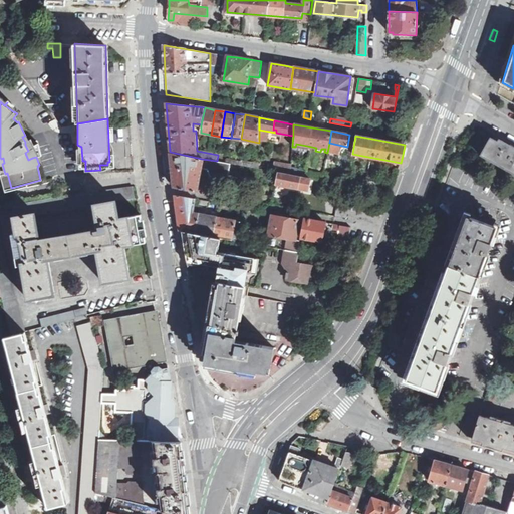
[(513,146),(511,145),(511,144),(510,145),(506,143),(505,146),(491,137),(481,155),(513,173),(513,146)]
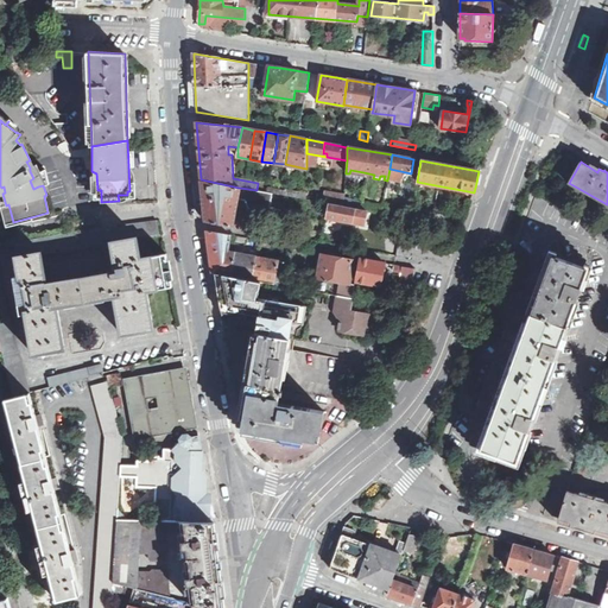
[(239,188),(201,179),(207,221),(232,226),(238,197),(239,188)]
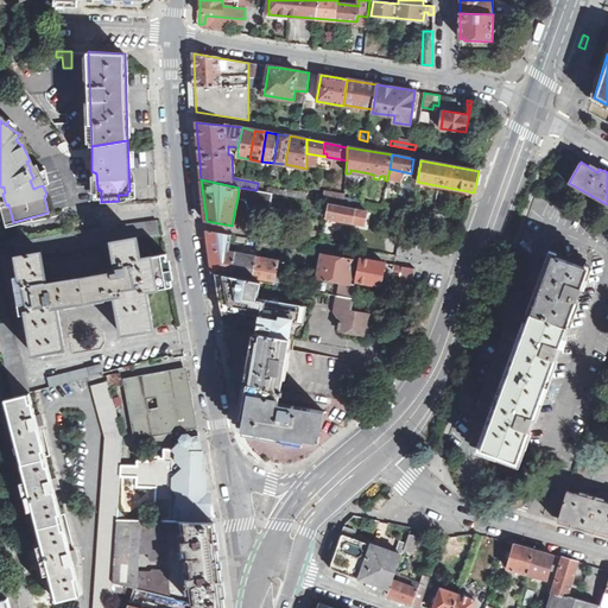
[(270,213),(273,192),(257,190),(239,188),(238,197),(246,198),(251,209),(270,213)]
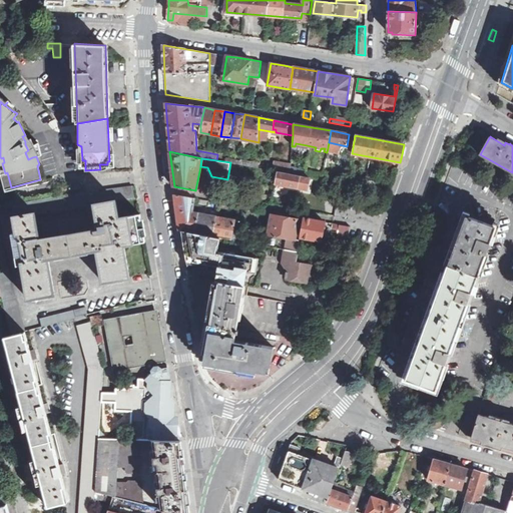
[(292,174),(292,168),(274,165),(274,170),(279,172),(292,174)]
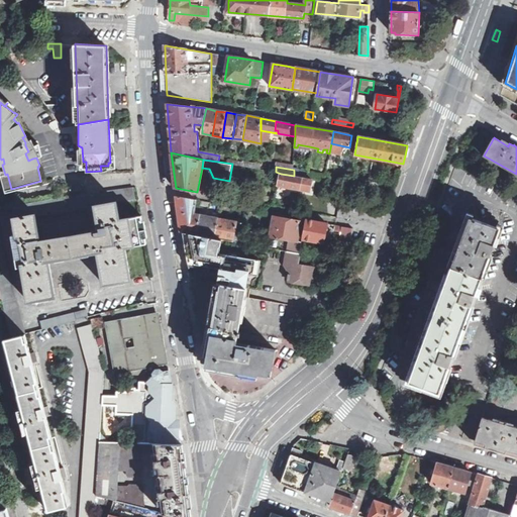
[(324,181),(342,184),(343,176),(326,173),(325,175),(324,181)]
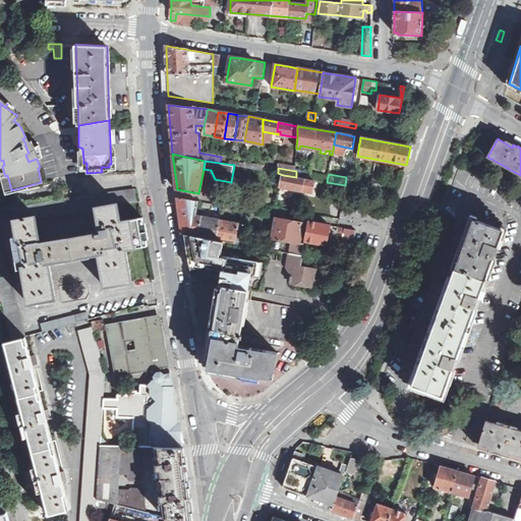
[(317,192),(320,182),(317,182),(296,177),(283,175),(280,186),(317,192)]
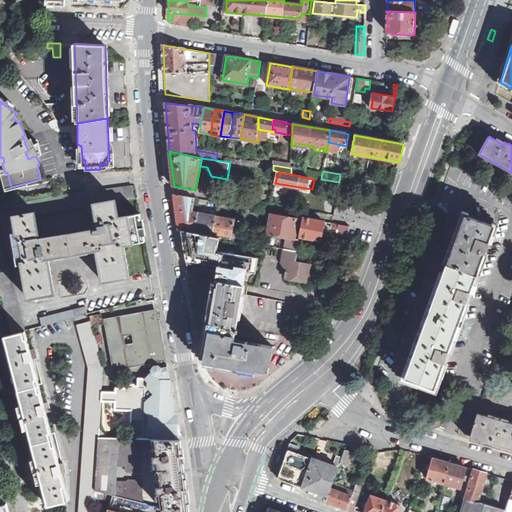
[(124,244),(145,241),(140,214),(119,217),(116,199),(134,196),(132,185),(99,190),(95,202),(99,224),(40,234),(37,214),(87,206),(85,192),(62,194),(14,204),(19,233),(14,233),(19,266),(24,265),(28,298),(54,293),(48,259),(98,251),(103,281),(129,276),(124,244)]
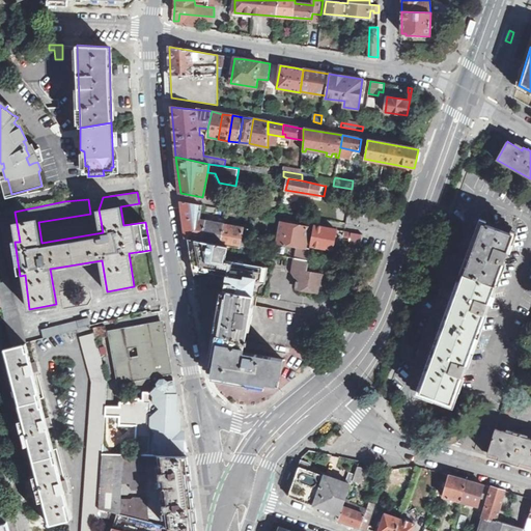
[(186,239),(188,239),(202,241),(205,222),(198,221),(201,204),(180,201),(184,219),(186,239)]
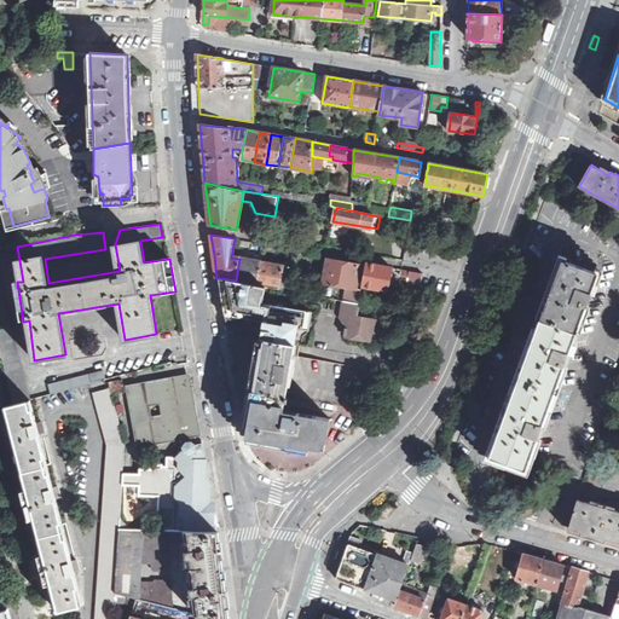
[(342,259),(327,256),(319,295),(345,300),(359,302),(360,296),(356,295),(360,266),(342,262),(342,259)]
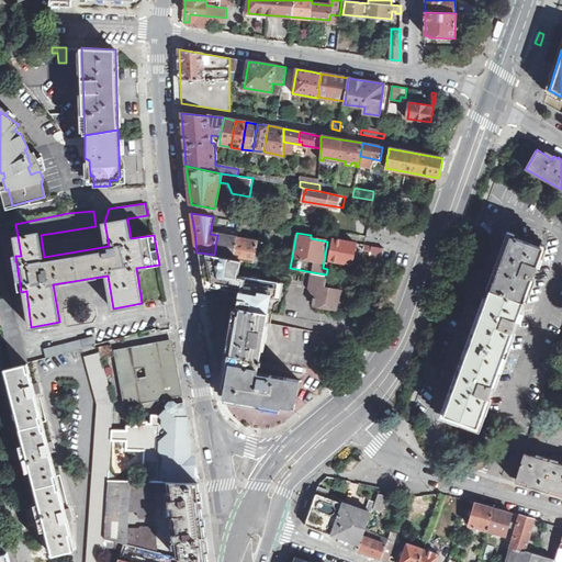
[(238,238),(217,235),(214,255),(234,258),(238,238)]
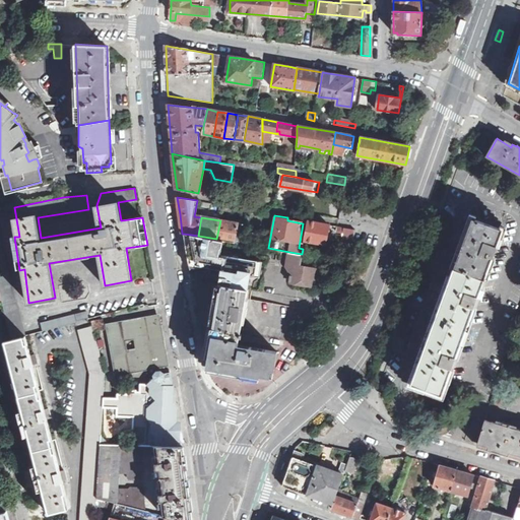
[(472,218),(452,270),(483,281),(502,230),(472,218)]
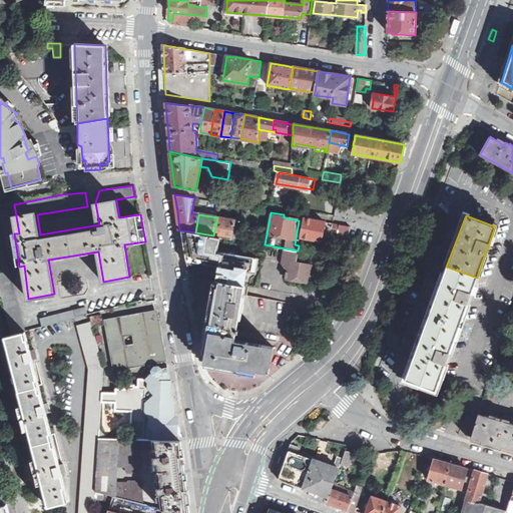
[(234,220),(217,217),(213,235),(219,236),(240,240),(241,238),(238,237),(239,230),(233,229),(234,220)]
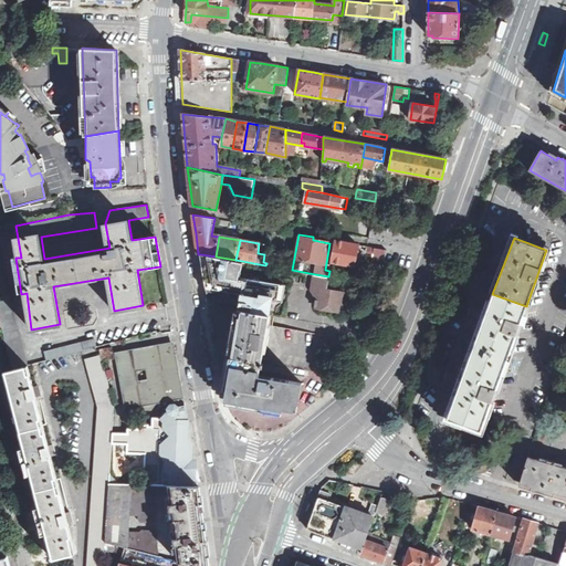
[(335,241),(331,261),(355,265),(358,244),(335,241)]
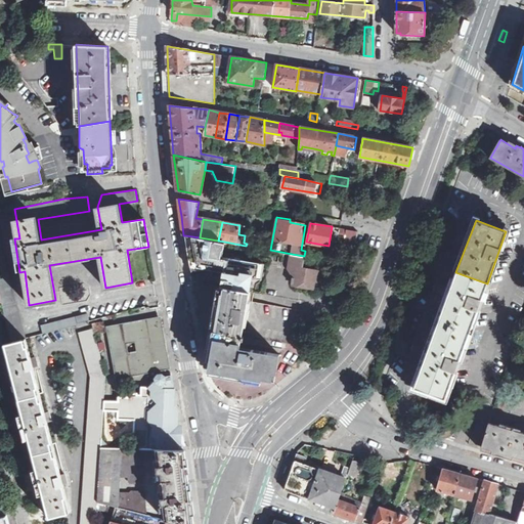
[(357,231),(340,228),(339,233),(347,234),(345,245),(355,247),(357,231)]
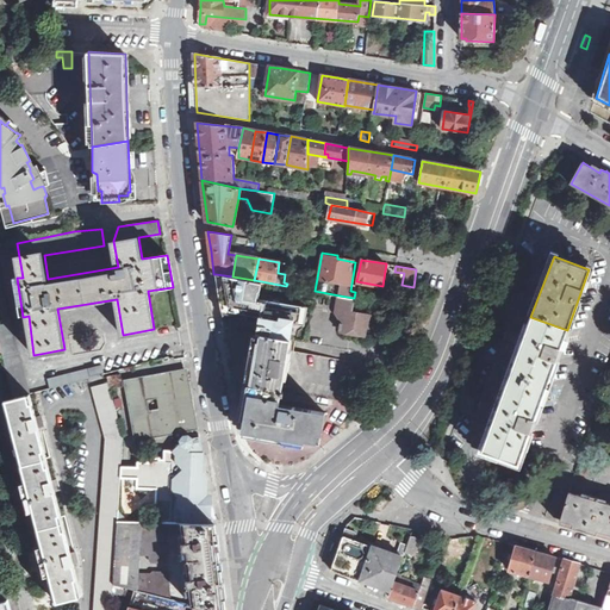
[(323,434),(325,412),(280,404),(281,392),(332,399),(338,360),(293,353),(296,341),(291,340),(293,325),(299,327),(302,307),(259,299),(261,281),(254,280),(232,277),(216,274),(222,303),(223,312),(237,309),(255,311),(260,322),(250,368),(247,390),(243,411),(242,419),(246,421),(243,431),(304,443),(305,439),(318,441),(318,433),(323,434)]
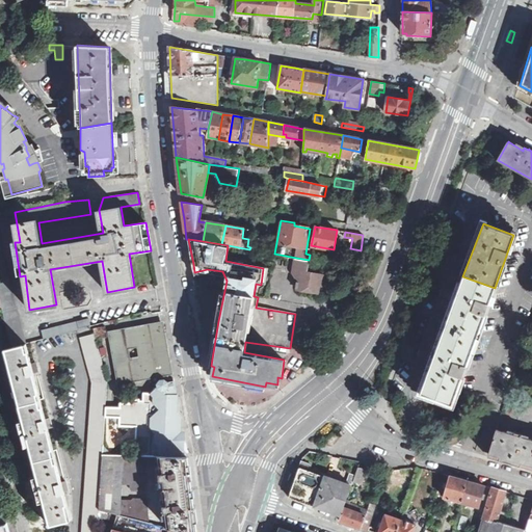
[(12,347),(26,343),(0,242),(0,300),(2,310),(12,347)]
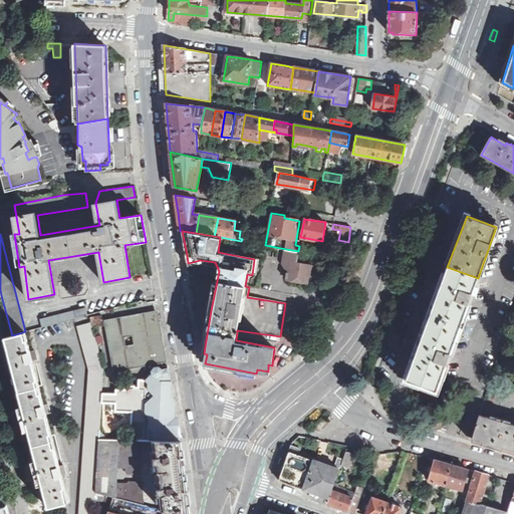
[(298,251),(286,249),(283,263),(287,272),(286,279),(307,283),(309,276),(312,276),(313,265),(297,262),(299,252),(298,251)]
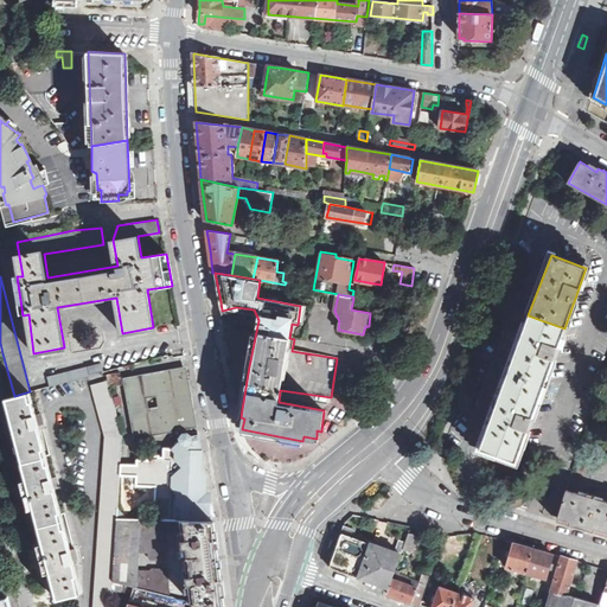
[(564,328),(528,315),(480,448),(516,461),(564,328)]
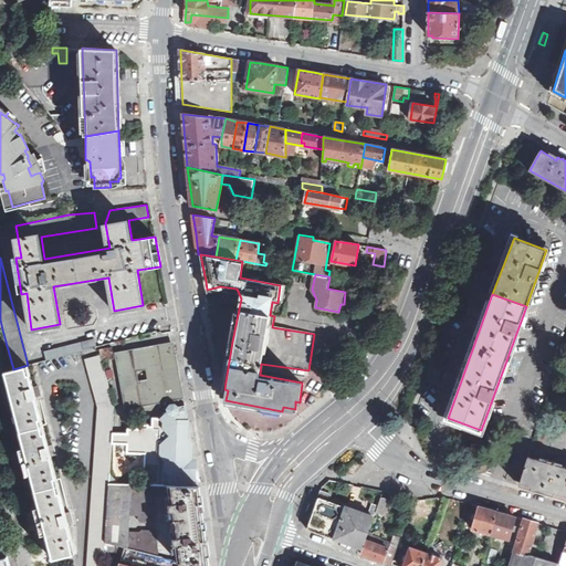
[(46,360),(85,350),(84,349),(96,346),(94,338),(44,352),(46,360)]
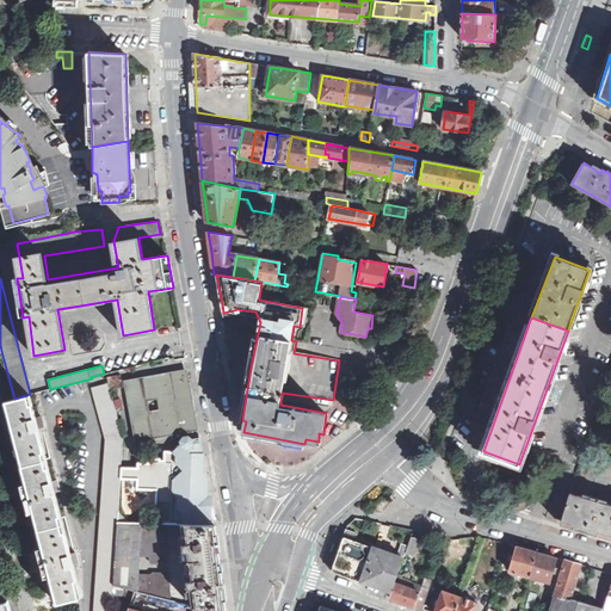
[(185,371),(181,371),(174,374),(127,382),(137,437),(141,436),(142,440),(193,430),(192,425),(195,424),(190,400),(192,400),(191,394),(190,384),(187,386),(185,371)]
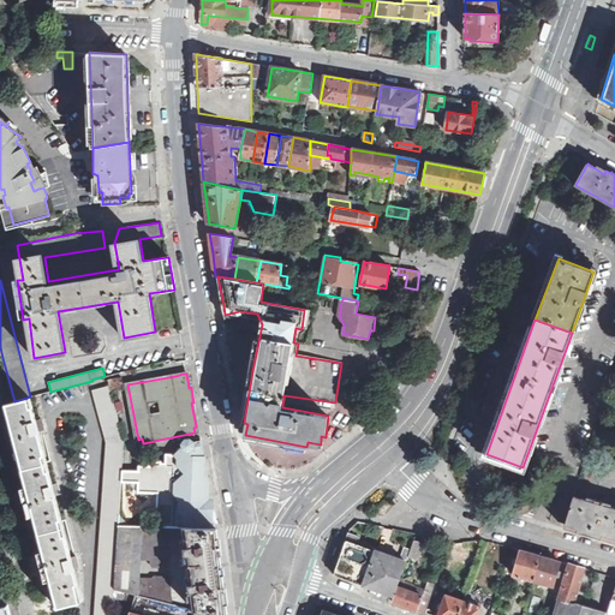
[(107,387),(93,390),(106,442),(106,445),(125,446),(125,443),(109,386),(107,387)]
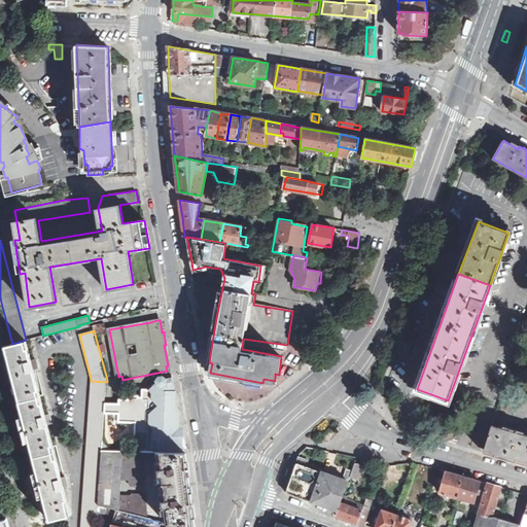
[(4,346),(10,344),(7,331),(1,334),(4,346)]
